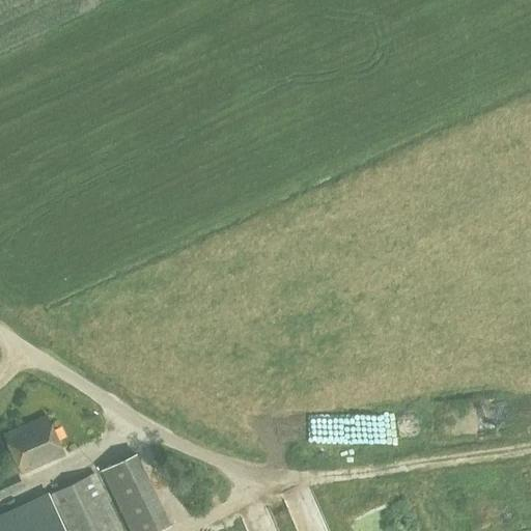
[(5,434),(16,457),(22,470),(23,472),(63,454),(47,415),(5,434)]
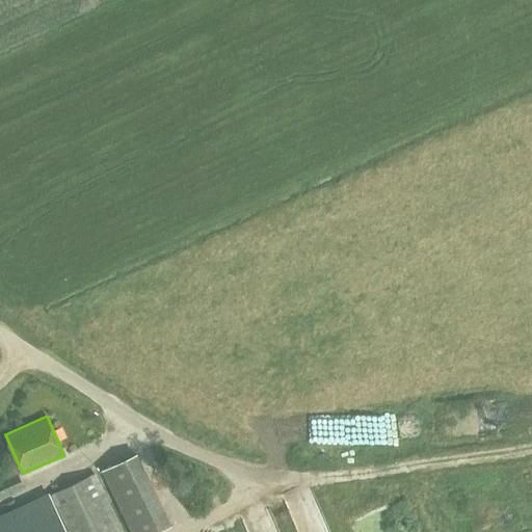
[(130,531),(157,531),(169,527),(135,454),(102,471),(130,531)]
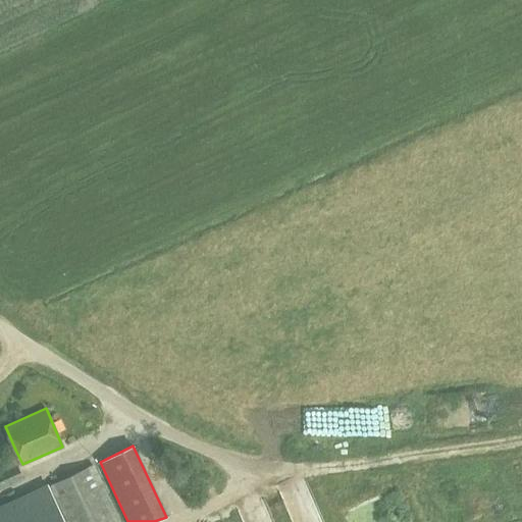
[(0,470),(16,463),(21,462),(15,450),(0,456),(0,470)]
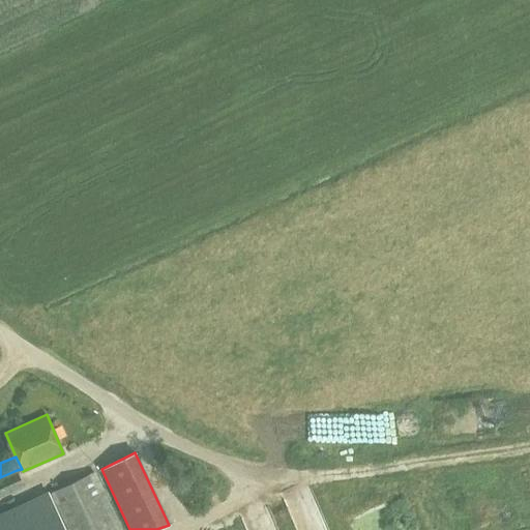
[(0,497),(25,487),(17,470),(0,477),(0,497)]
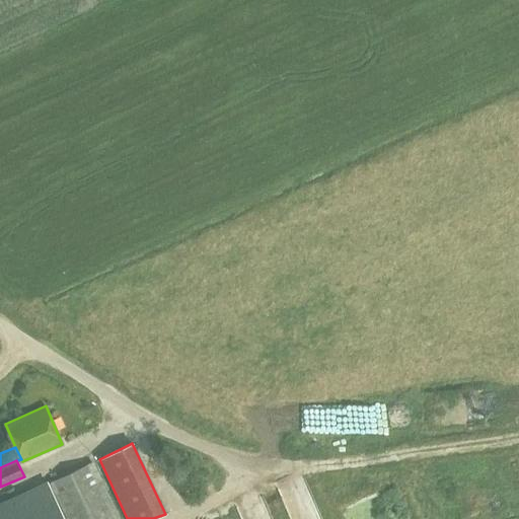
[(48,483),(64,518),(121,518),(93,461),(48,483)]
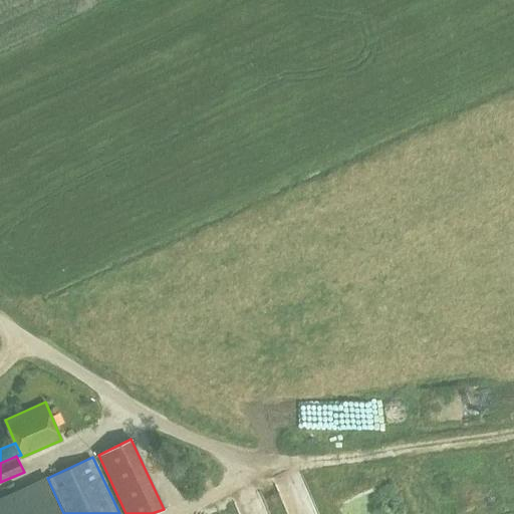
[(0,513),(63,513),(47,478),(0,500),(0,513)]
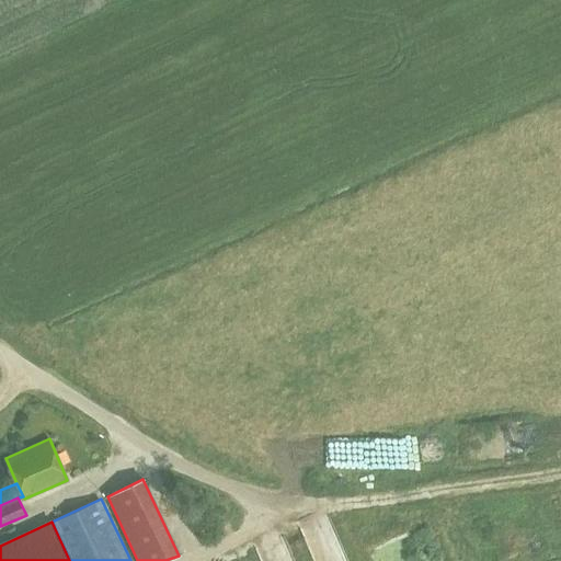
[(292,560),(283,528),(254,536),(261,560),(292,560)]
